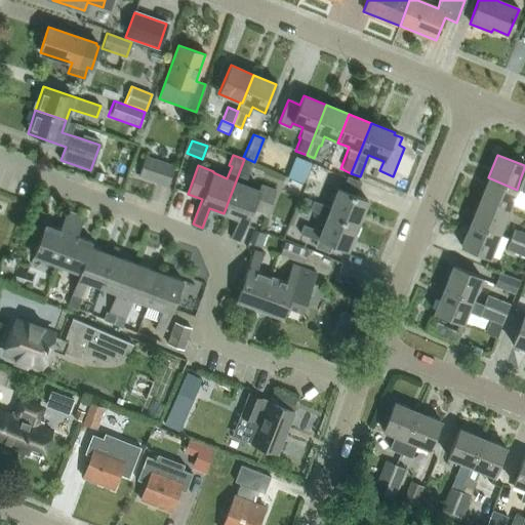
[(173,165),(144,156),(137,176),(166,187),(173,165)]
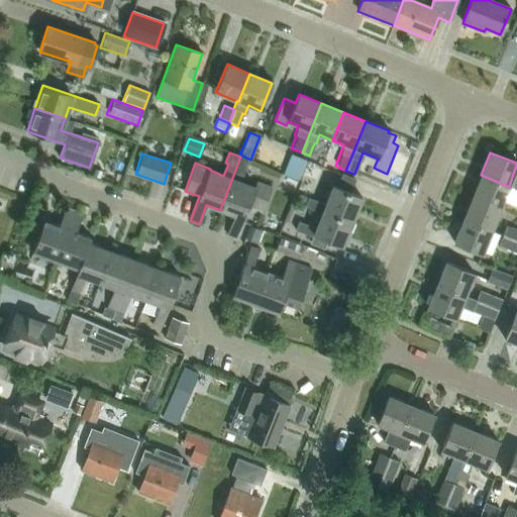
[(263,211),(271,188),(256,183),(254,187),(240,182),(248,160),(240,157),(220,210),(234,215),(226,234),(236,237),(248,206),(263,211)]
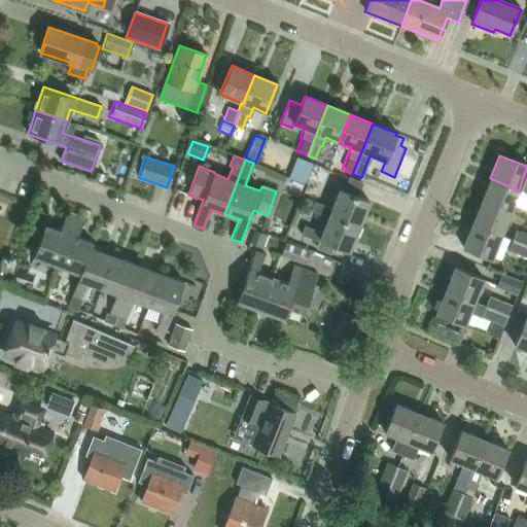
[(394,177),(381,171),(371,168),(366,178),(389,187),(394,177)]
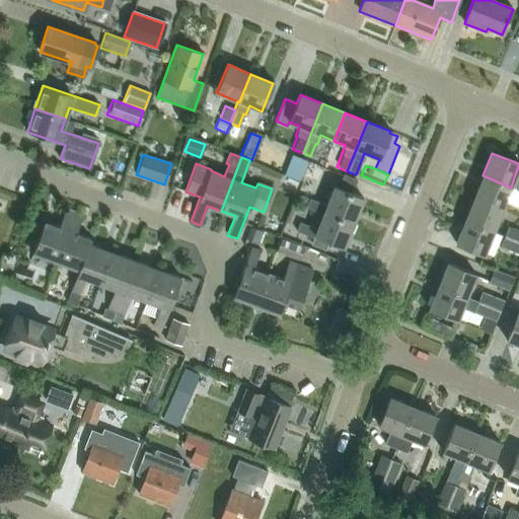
[(102,171),(96,169),(94,175),(100,178),(102,171)]
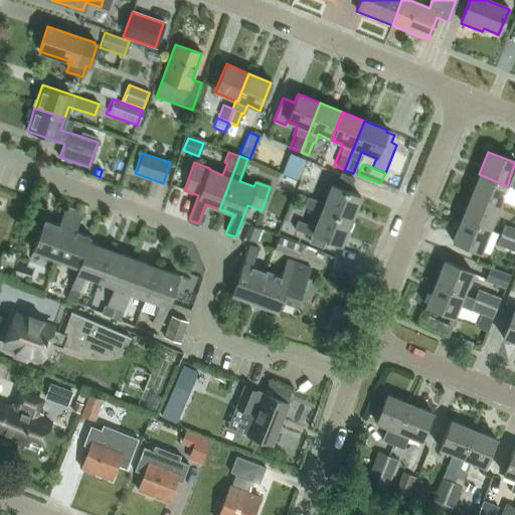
[(340,173),(336,183),(350,189),(354,179),(340,173)]
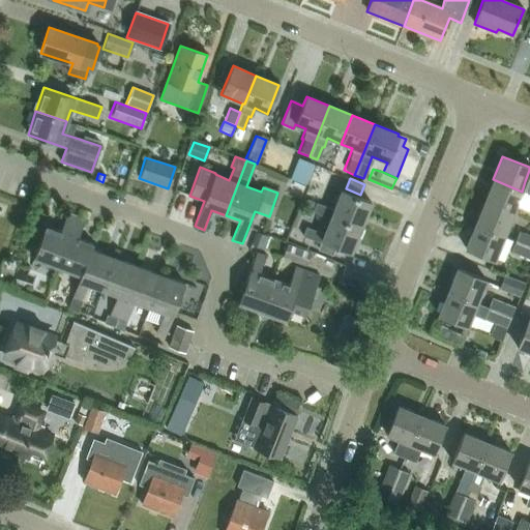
[(522,192),(493,179),(483,202),(512,214),(522,192)]
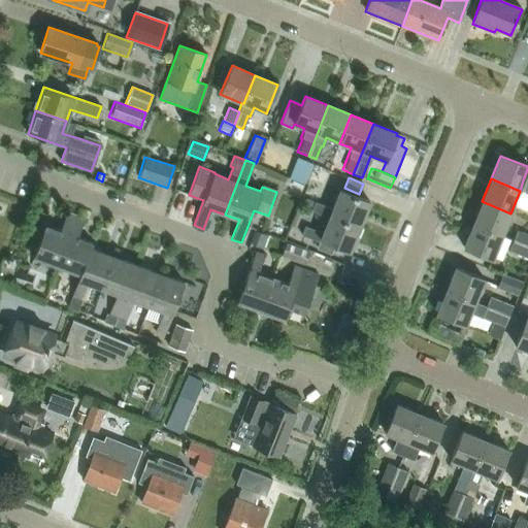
[(359,227),(369,202),(339,190),(332,209),(315,202),(310,211),(328,218),(329,215),(359,227)]
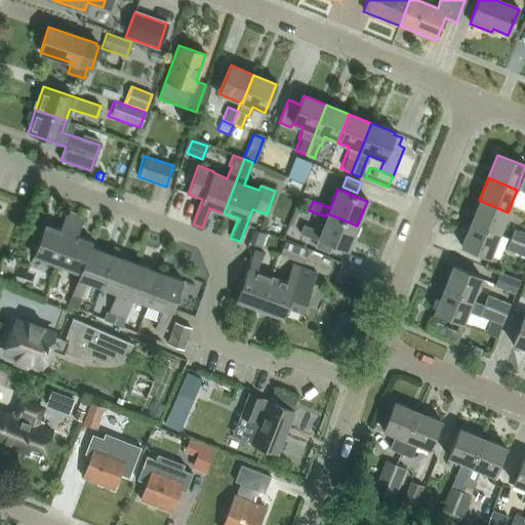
[(182,207),(186,196),(174,191),(169,203),(182,207)]
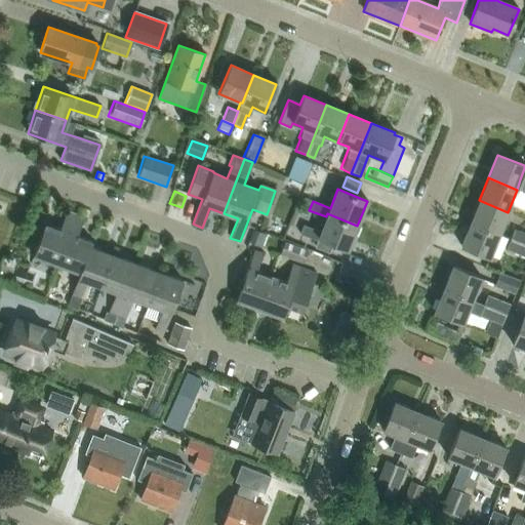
[(498,235),(508,212),(479,200),(470,223),(498,235)]
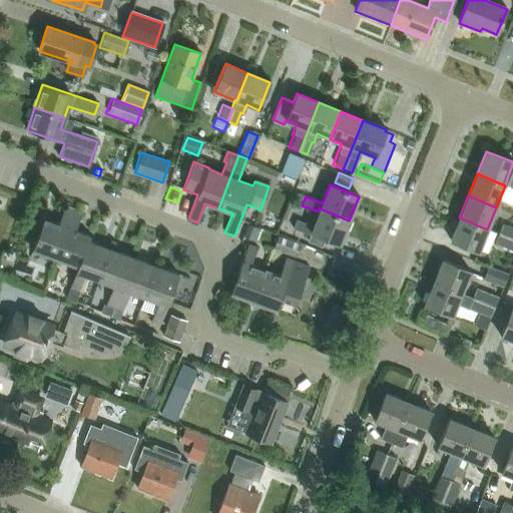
[(55,259),(73,210),(65,206),(58,223),(44,218),(32,249),(55,259)]
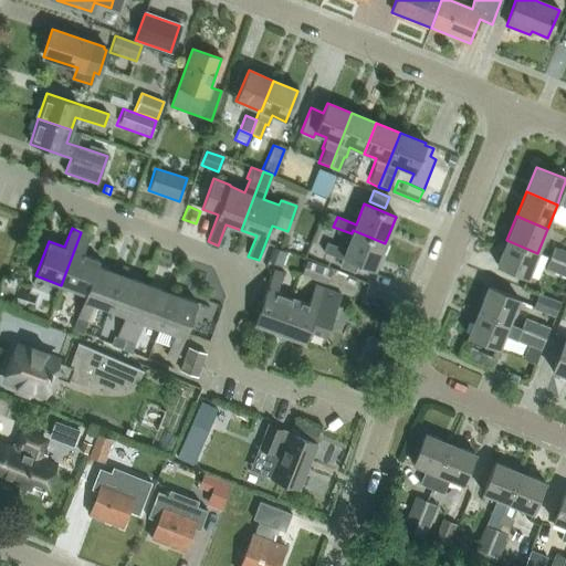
[(375,270),(385,243),(353,230),(352,233),(345,250),(326,243),(323,252),(343,260),(344,257),(375,270)]
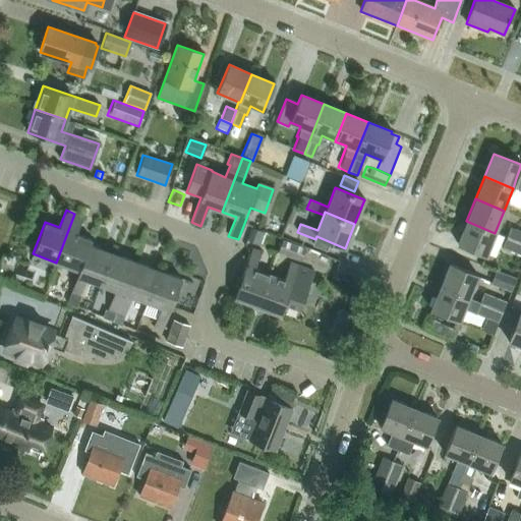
[(89,244),(90,244),(92,239),(76,234),(82,217),(74,214),(56,263),(78,271),(79,271),(89,244)]
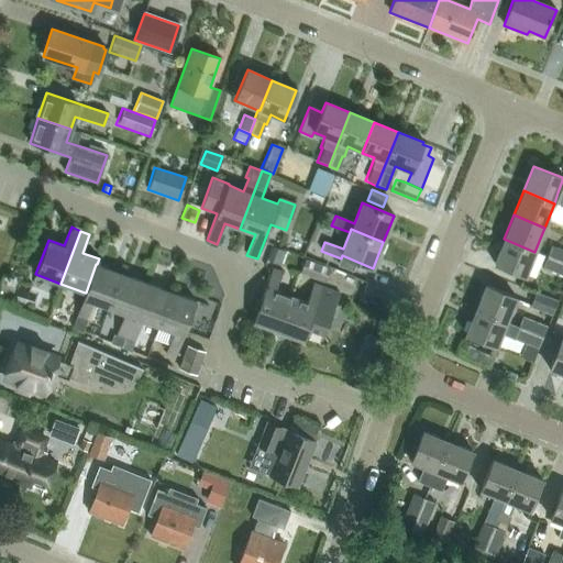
[(525,276),(534,252),(504,239),(494,264),(525,276)]
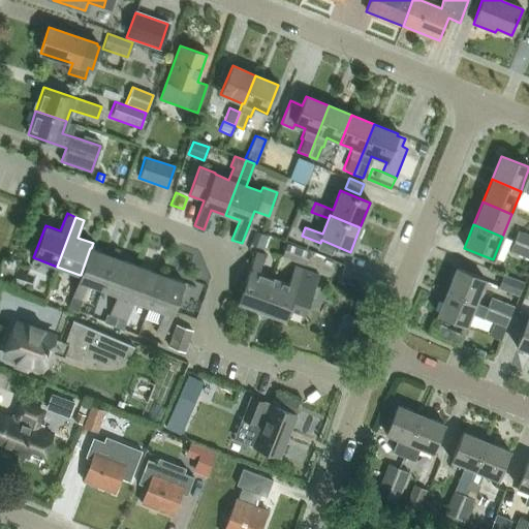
[(528,236),(518,231),(517,230),(512,241),(528,247),(528,236)]
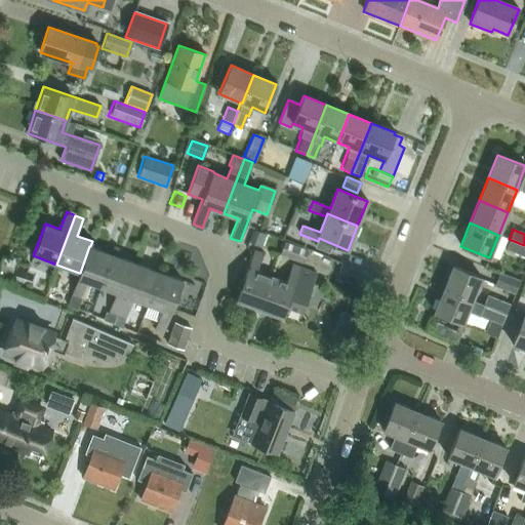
[(265,234),(252,230),(248,242),(260,246),(265,234)]
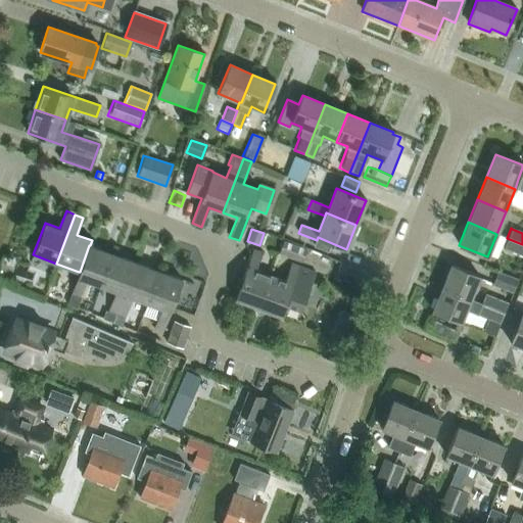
[(314,247),(328,253),(332,243),(318,237),(317,240),(314,247)]
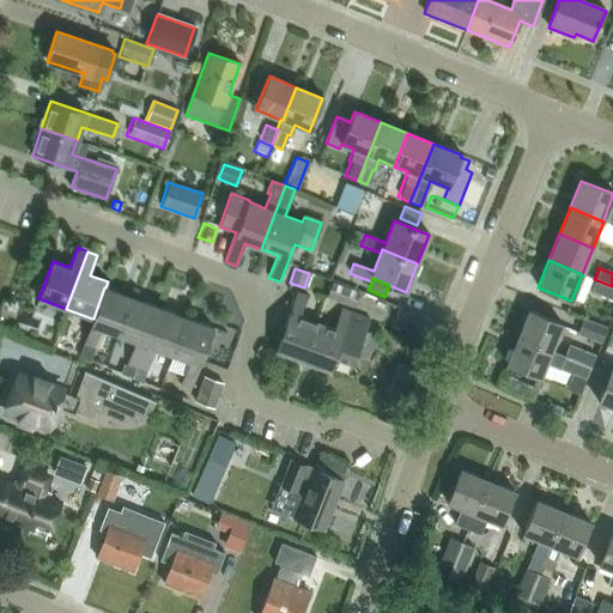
[(612,299),(612,286),(594,279),(590,291),(612,299)]
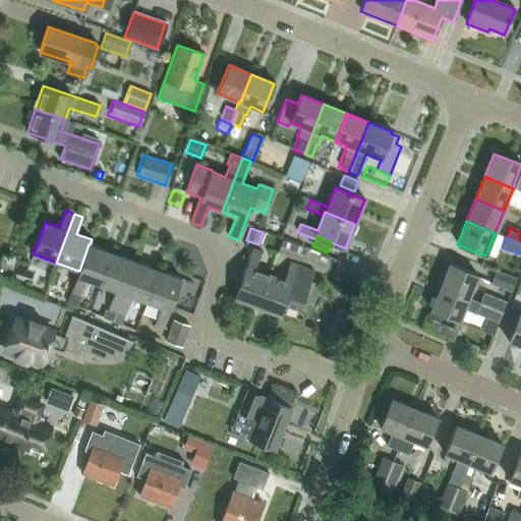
[(300,262),(305,249),(282,241),(277,252),(300,262)]
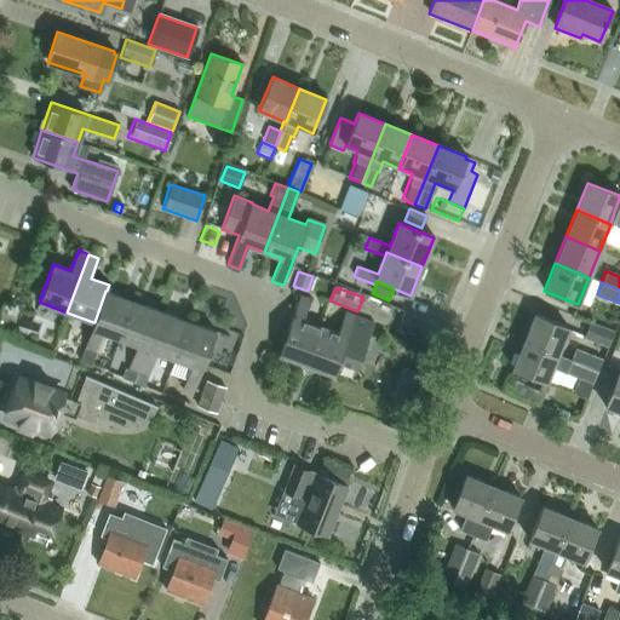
[(133,302),(107,291),(105,291),(95,322),(93,322),(80,361),(91,366),(96,352),(95,352),(102,333),(120,339),(133,302)]
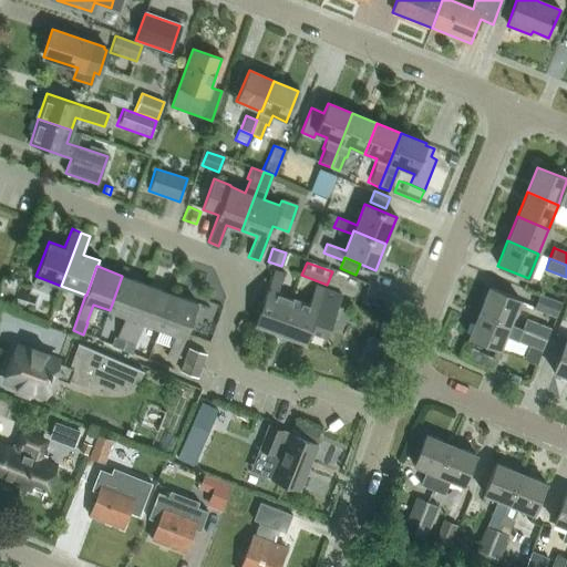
[(280,333),(292,299),(277,292),(284,275),(274,270),(255,325),(280,333)]
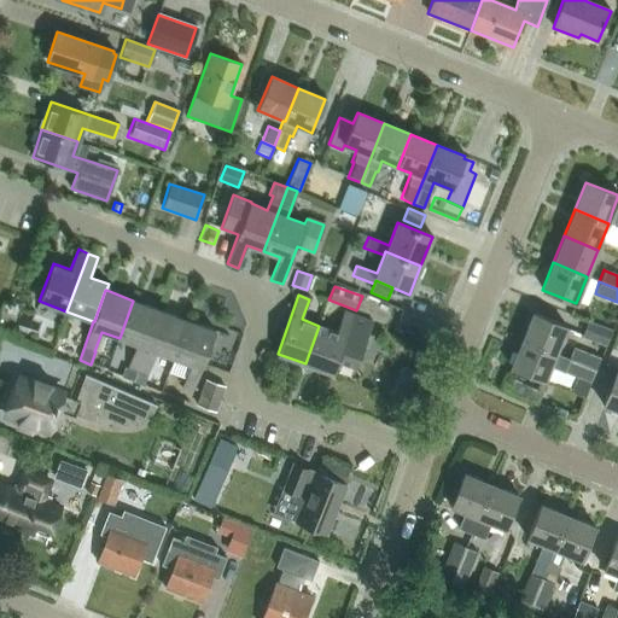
[(138,371),(161,310),(133,301),(120,338),(136,344),(128,367),(138,371)]
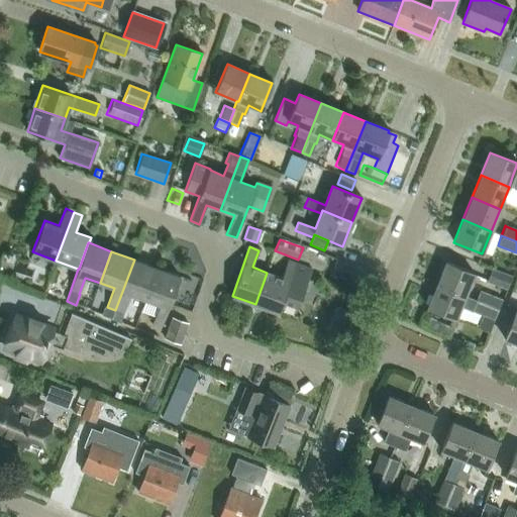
[(145,300),(157,268),(134,260),(115,310),(123,314),(130,294),(145,300)]
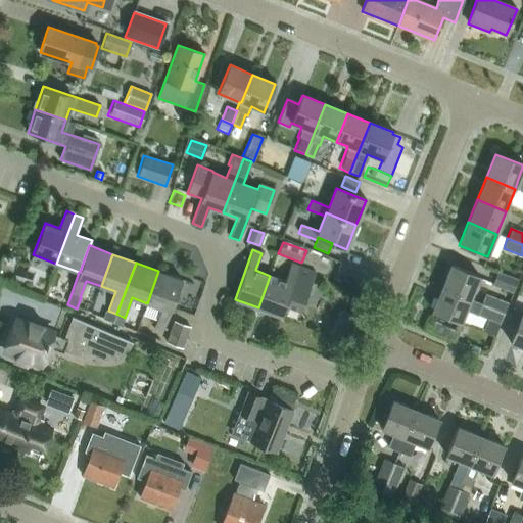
[(282,316),(285,305),(301,312),(316,273),(291,264),(284,281),(270,276),(258,307),(282,316)]
